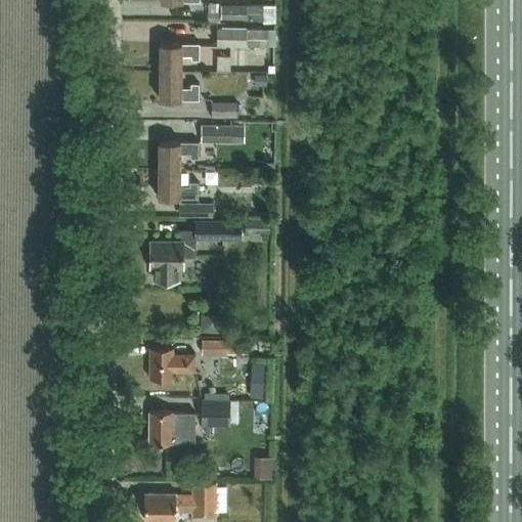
[(207,6),(207,20),(263,20),(263,6),(207,6)]
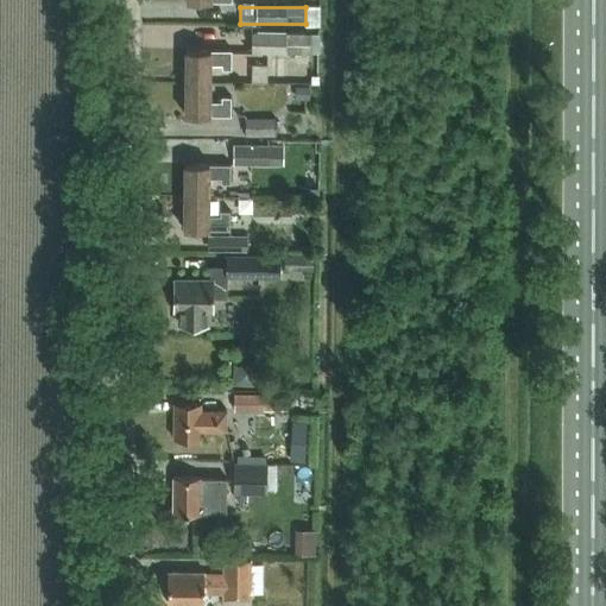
[(251,54),(309,55),(309,36),(251,35),(251,54)]
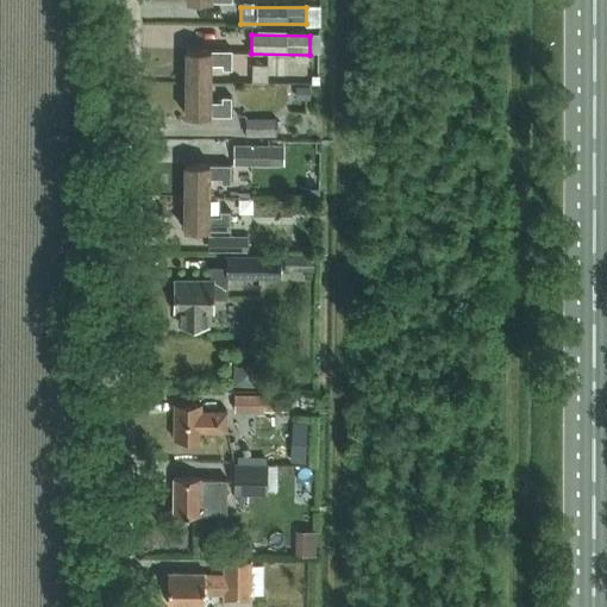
[(185,51),(183,85),(208,85),(208,66),(220,66),(220,72),(230,72),(230,52),(185,51)]
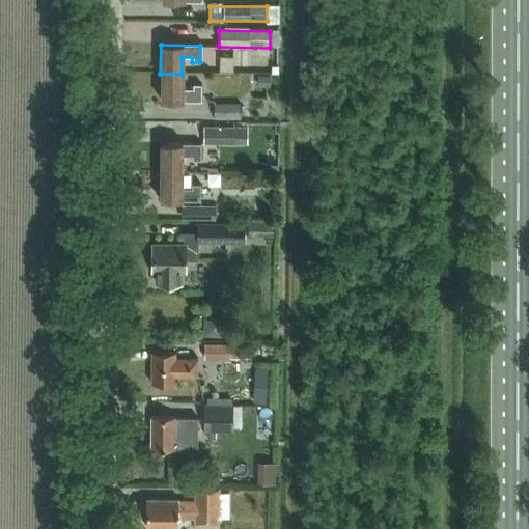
[(233,57),(220,57),(220,73),(233,73),(233,57)]
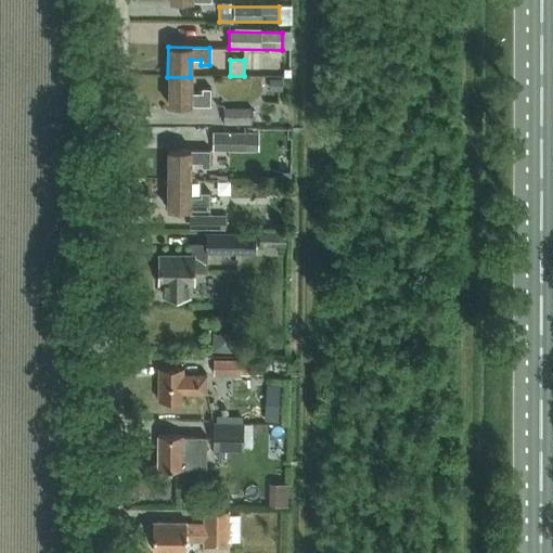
[(190,94),(190,77),(167,77),(167,107),(209,107),(209,90),(201,90),(201,94),(190,94)]
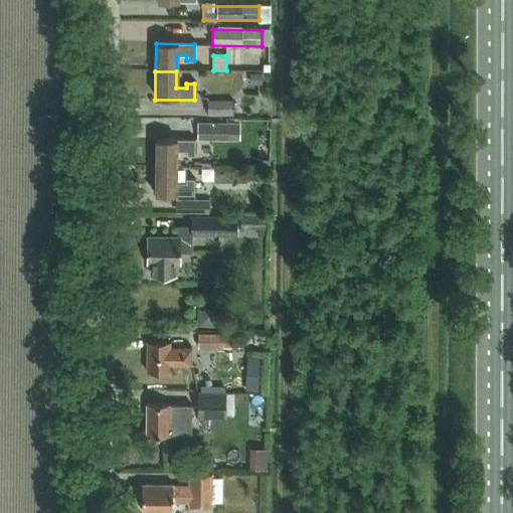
[(248,74),(248,84),(261,84),(261,74),(248,74)]
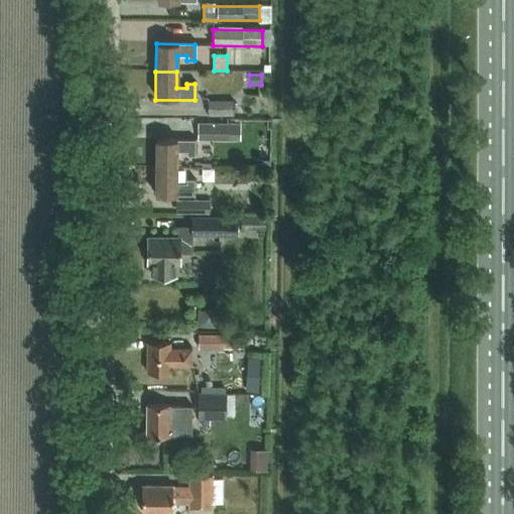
[(207,116),(234,116),(234,109),(234,101),(207,102),(207,116)]
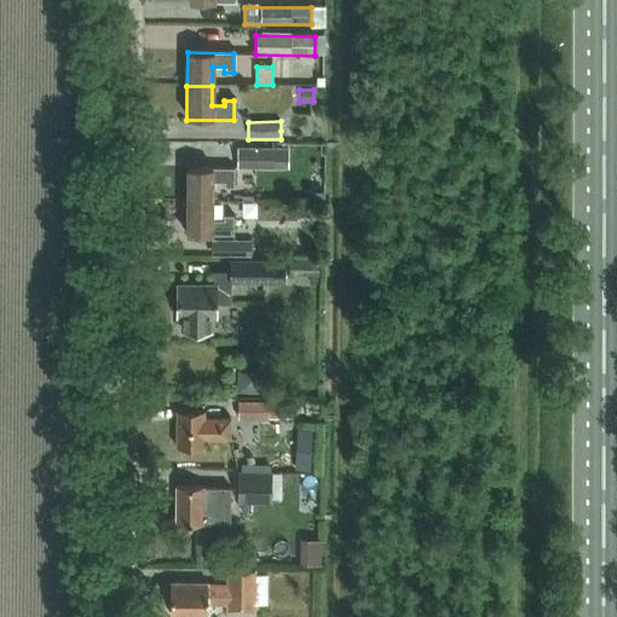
[(236,148),(236,168),(272,169),(272,149),(236,148)]
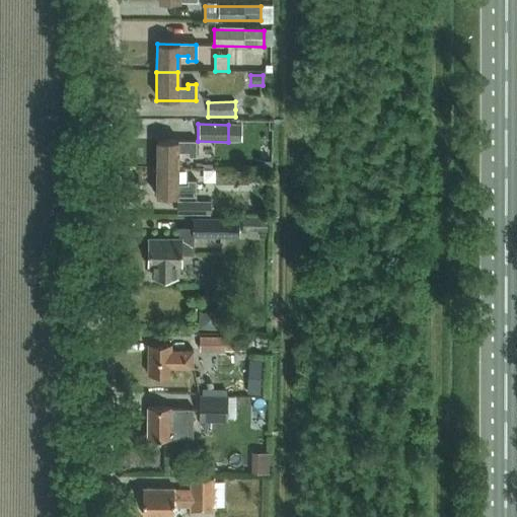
[(156,141),(155,169),(176,169),(176,153),(187,154),(187,158),(195,158),(195,142),(156,141)]
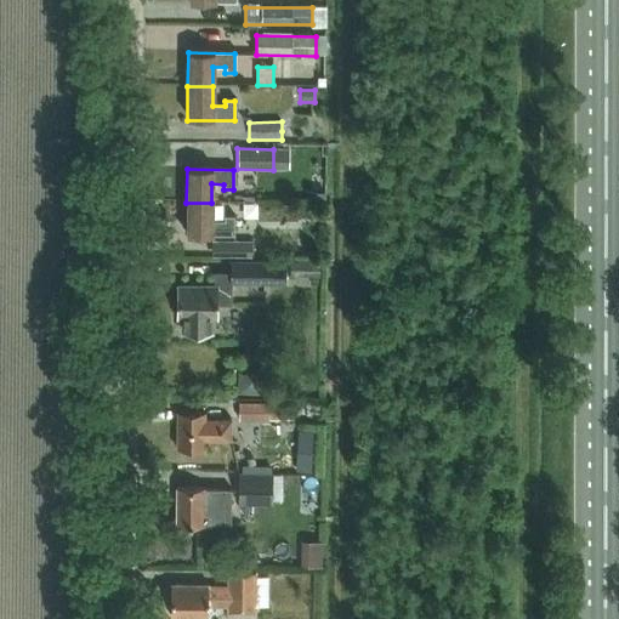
[(211,222),(211,203),(186,203),(186,237),(232,237),(233,217),(223,217),(222,222),(211,222)]
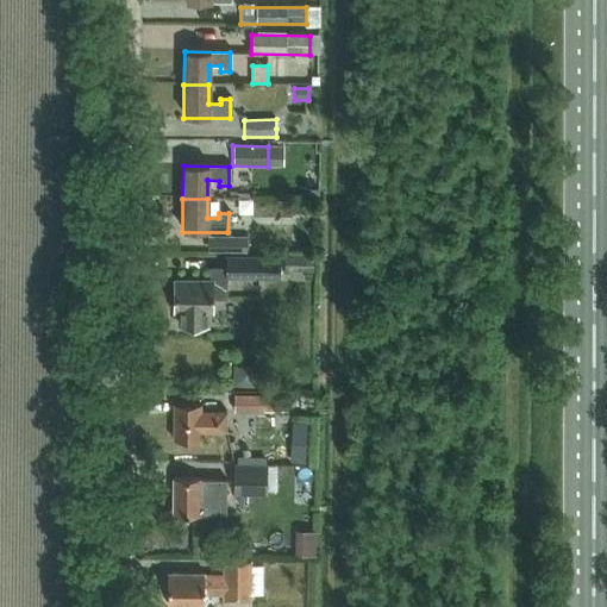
[(229,237),(229,254),(245,254),(245,238),(229,237)]
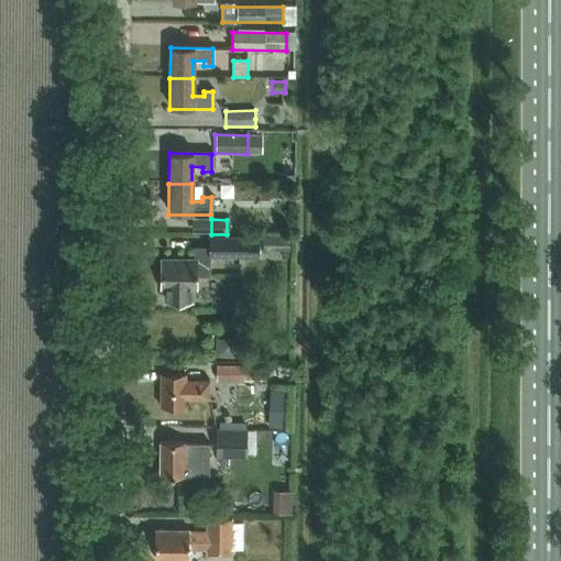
[(160,289),(164,289),(164,301),(190,301),(190,289),(195,289),(195,276),(208,277),(208,257),(257,257),(257,239),(207,239),(207,250),(194,250),(194,261),(160,261),(160,289)]
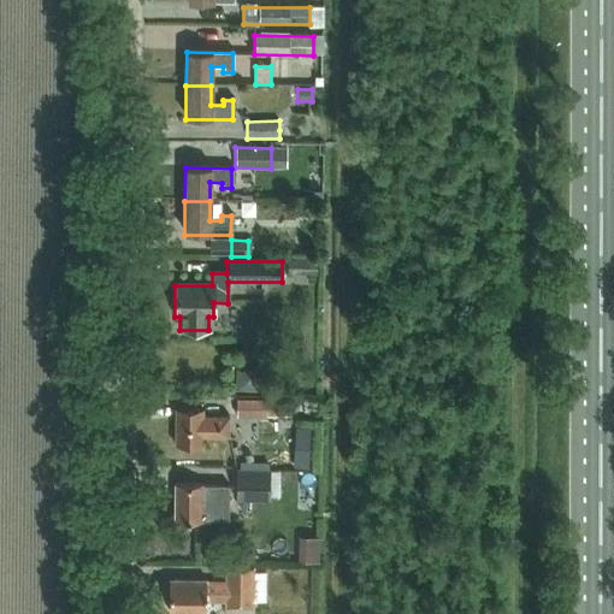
[(287,261),(287,278),(317,278),(317,261),(287,261)]
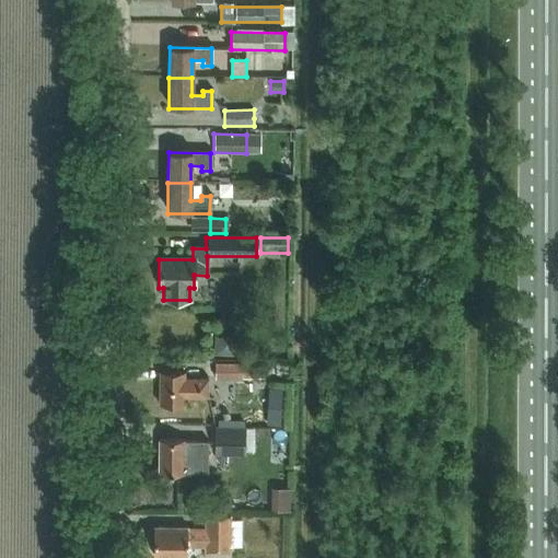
[(214,358),(233,358),(233,338),(214,338),(214,358)]
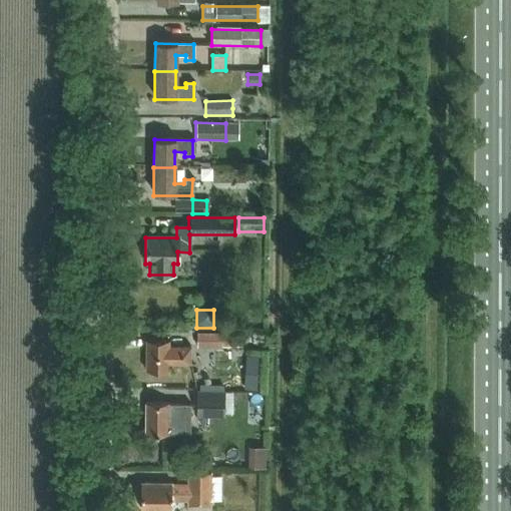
[(197,334),(197,348),(242,349),(242,335),(197,334)]
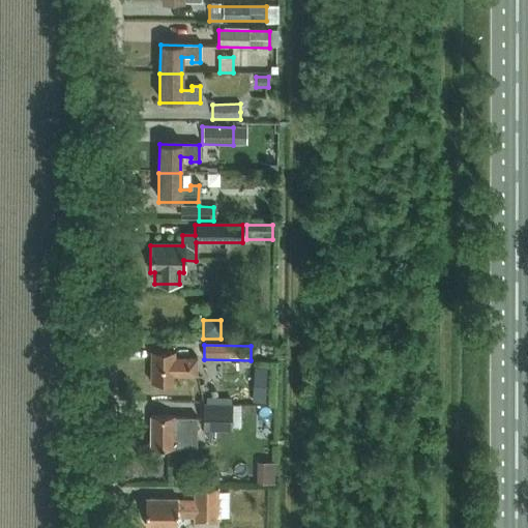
[(173,377),(196,377),(196,359),(173,359),(173,353),(150,353),(150,384),(173,384),(173,377)]
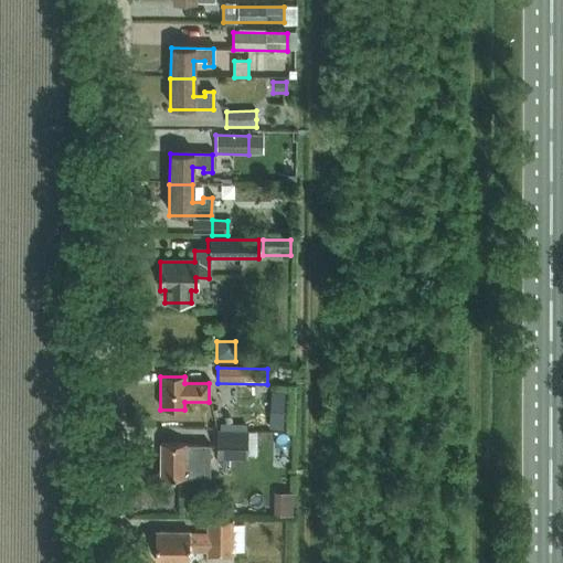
[(283,421),(284,393),(269,393),(268,420),(283,421)]
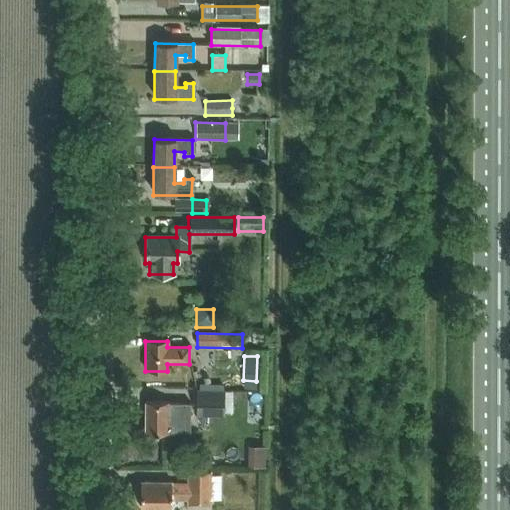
[(197,392),(196,417),(224,417),(224,392),(197,392)]
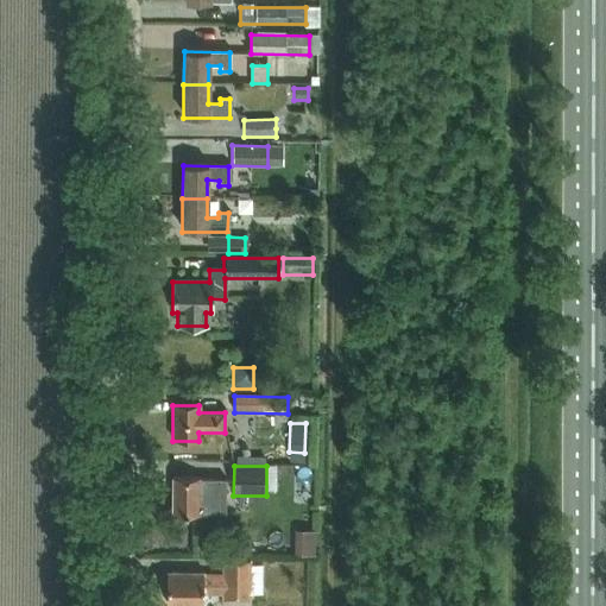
[(225,480),(199,480),(199,479),(171,479),(171,516),(197,516),(197,515),(225,515),(225,480)]
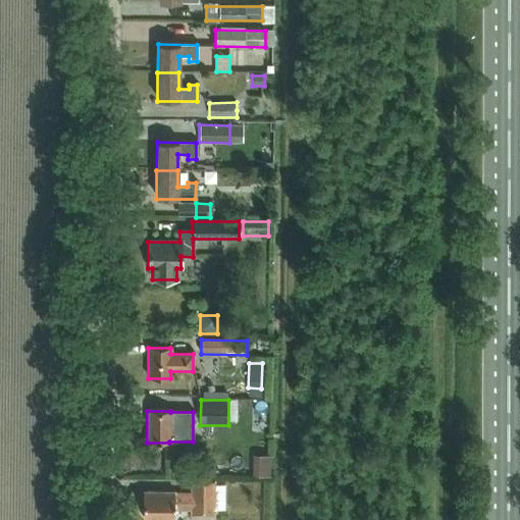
[(274,474),(275,454),(258,453),(257,473),(274,474)]
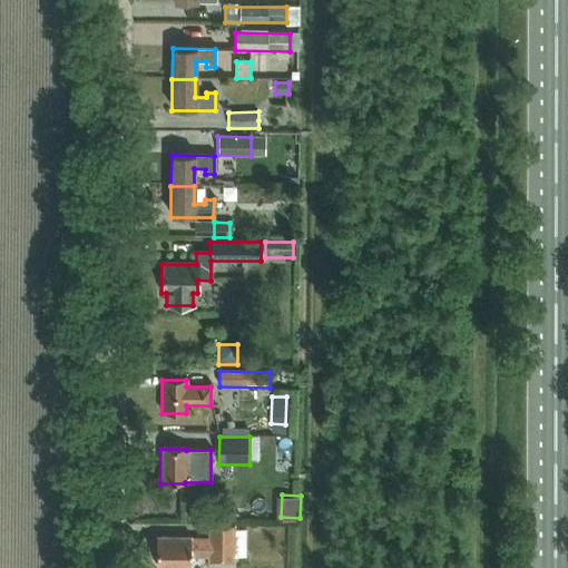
[(208,559),(233,559),(233,527),(208,527),(208,540),(189,540),(189,538),(156,538),(155,567),(189,567),(189,558),(208,558),(208,559)]
